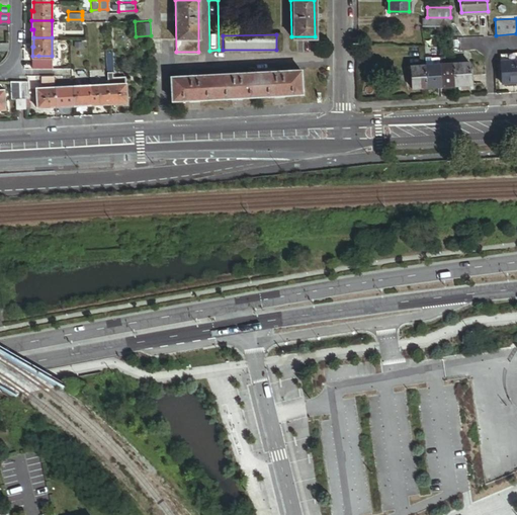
[(110,50),(105,51),(106,76),(106,78),(117,77),(118,82),(125,82),(125,75),(112,75),(110,50)]
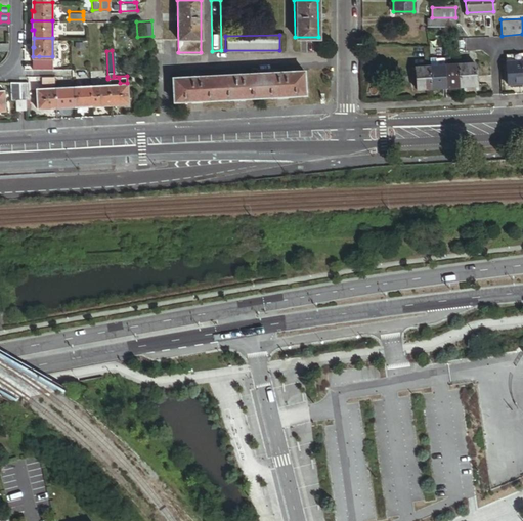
[(522,59),(522,52),(506,53),(507,60),(522,59)]
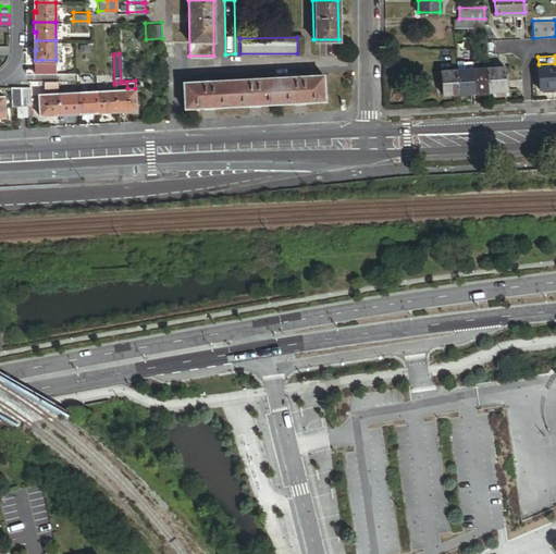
[(56,69),(56,60),(41,60),(41,69),(56,69)]
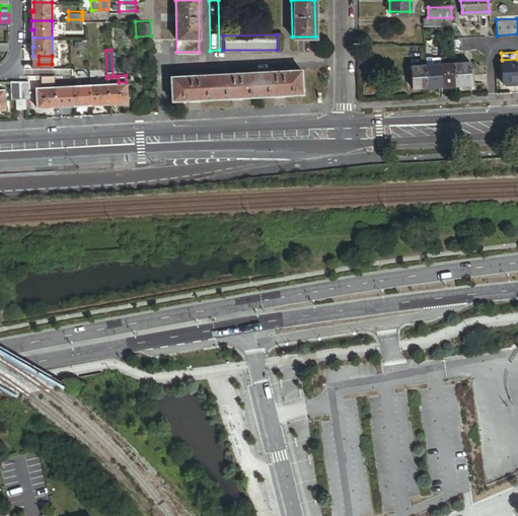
[(426,64),(427,86),(441,86),(439,63),(439,56),(431,57),(431,63),(426,64)]
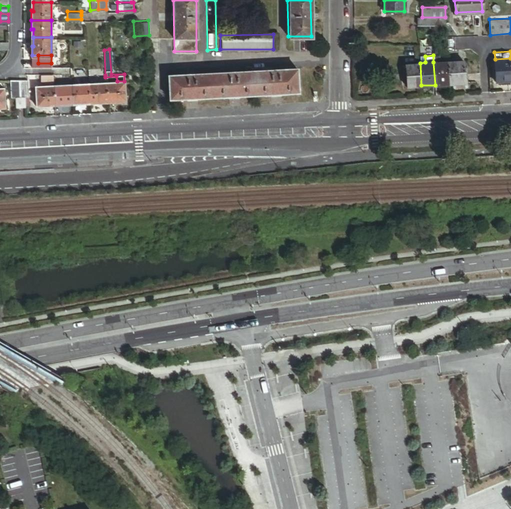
[(510,81),(510,58),(495,59),(496,82),(510,81)]
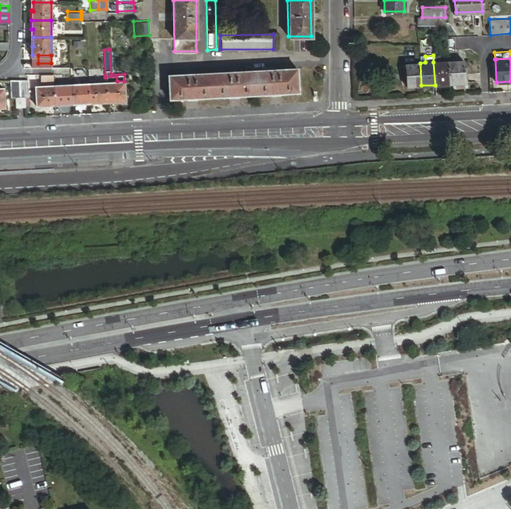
[(447,61),(449,84),(465,83),(464,60),(447,61)]
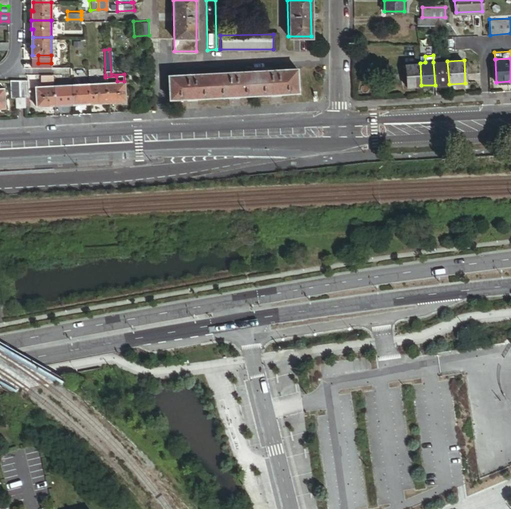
[(435,85),(449,84),(447,61),(440,62),(433,62),(435,85)]
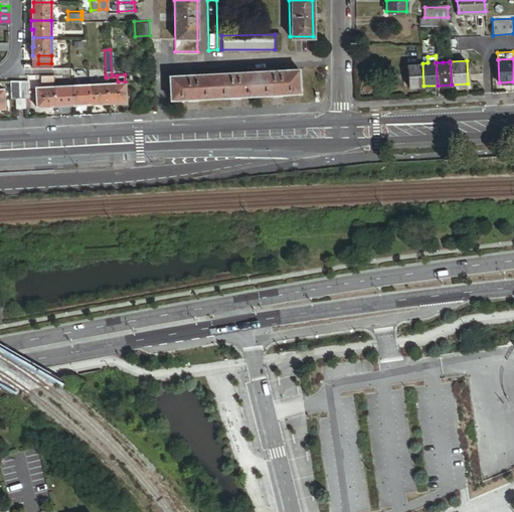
[(408,87),(423,86),(422,63),(407,64),(408,87)]
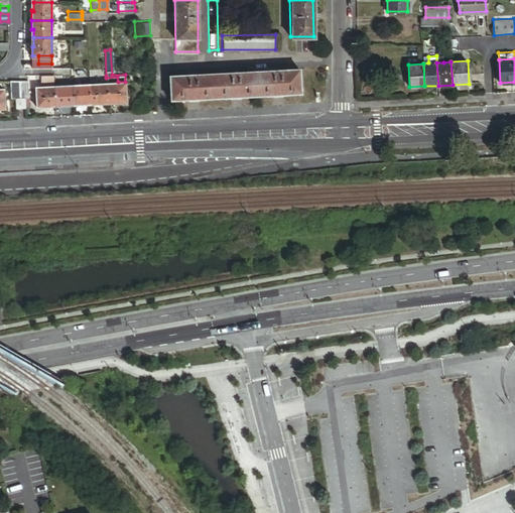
[(298,69),(169,76),(171,99),(299,92),(298,69)]
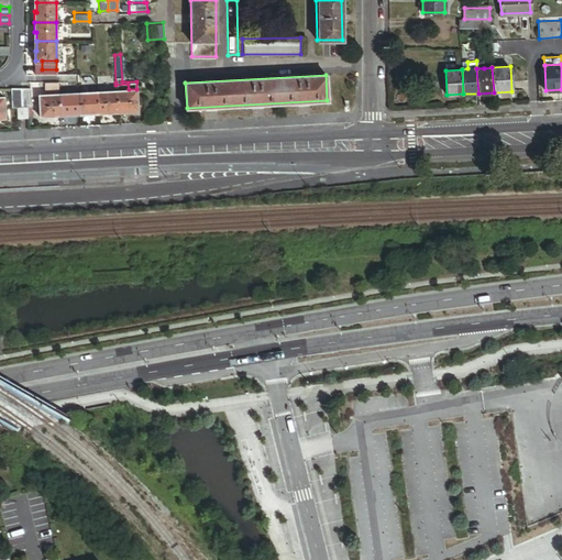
[(58,92),(58,84),(46,84),(46,94),(58,92)]
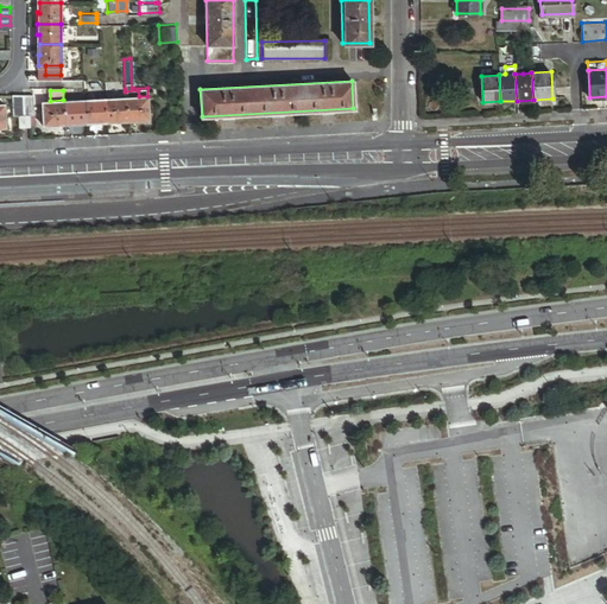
[(18,114),(23,114),(23,93),(11,93),(12,115),(18,114)]
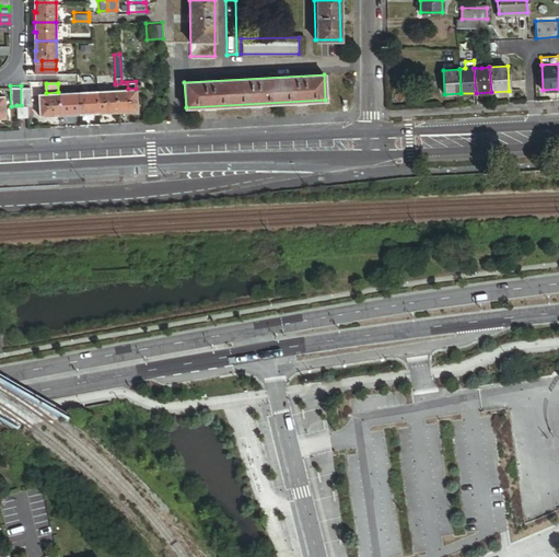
[(128,89),(116,90),(117,109),(126,108),(126,111),(137,109),(136,89),(128,89)]
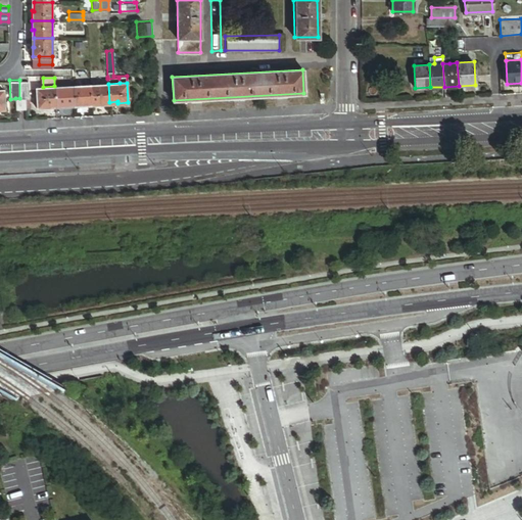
[(73,104),(91,103),(90,84),(73,86),(73,104)]
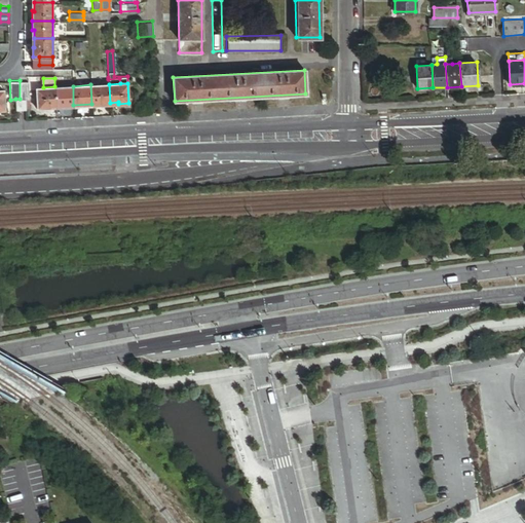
[(110,103),(109,84),(90,84),(91,104),(91,105),(101,104),(110,103)]
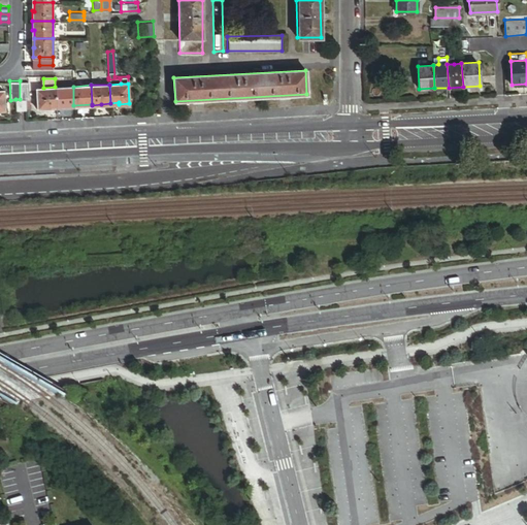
[(46,106),(56,106),(55,87),(43,88),(36,88),(37,108),(47,107),(46,106)]
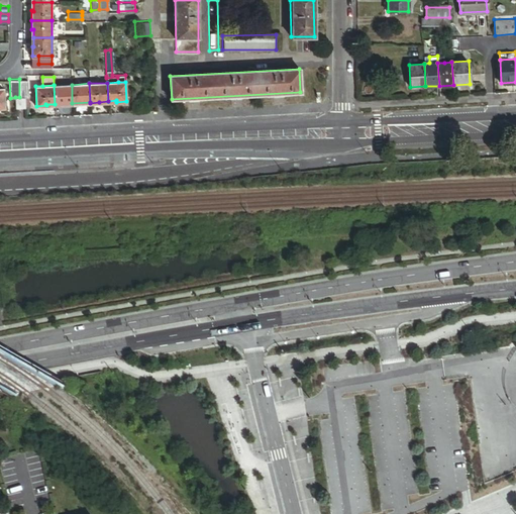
[(72,103),(72,85),(54,85),(55,104),(63,103),(63,105),(73,104),(72,103)]
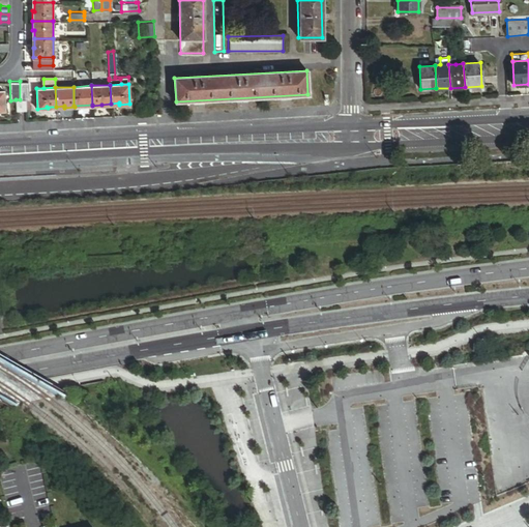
[(16,110),(25,109),(25,99),(24,99),(20,99),(16,99),(16,110)]
